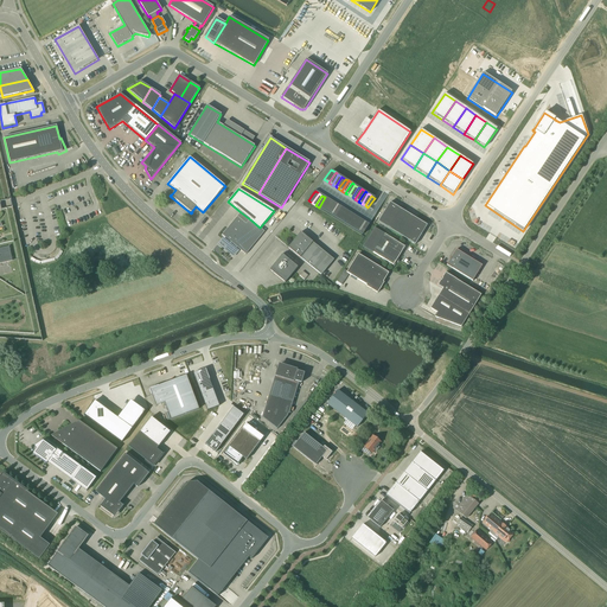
[(328,199),(325,197),(319,208),(321,209),(328,199)]
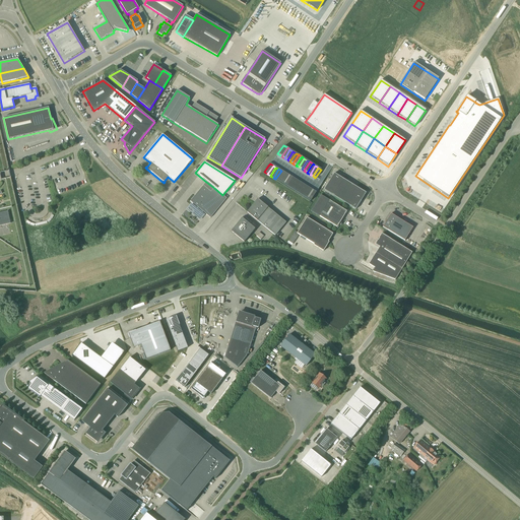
[(283,173),(281,171),(275,179),(278,181),(283,173)]
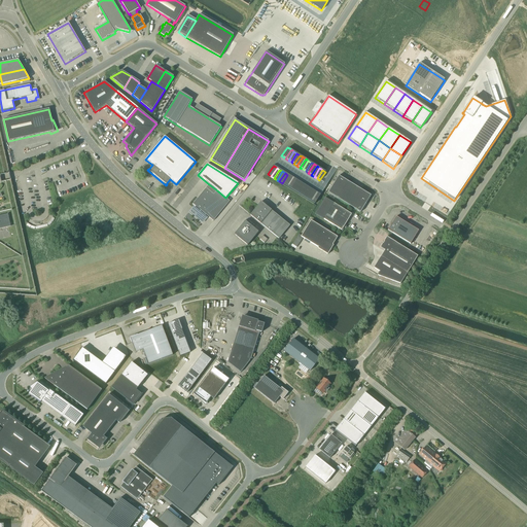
[(290,176),(287,175),(282,183),(285,185),(290,176)]
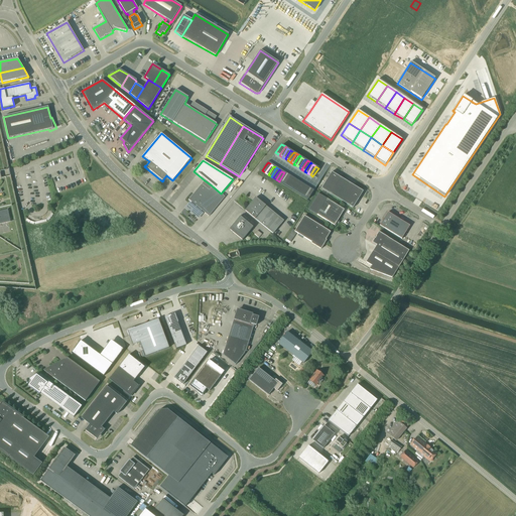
[(287,174),(284,172),(279,181),(282,183),(287,174)]
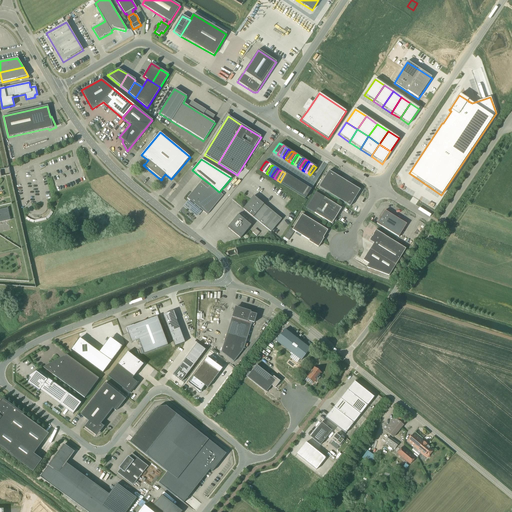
[(319,187),(332,195),(350,207),(360,190),(329,171),(319,187)]
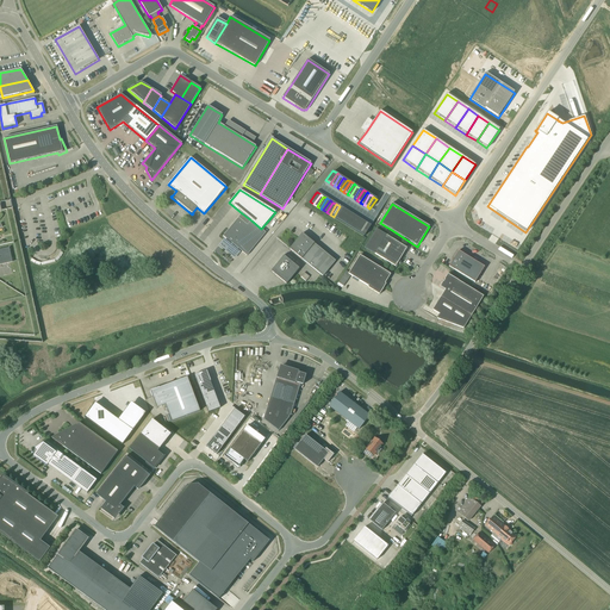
[(228,216),(230,213),(229,213),(234,210),(229,205),(223,211),(228,216)]
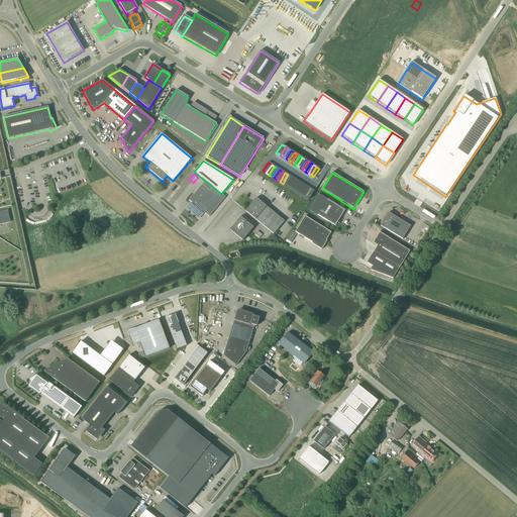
[(291,177),(288,175),(283,184),(285,185),(291,177)]
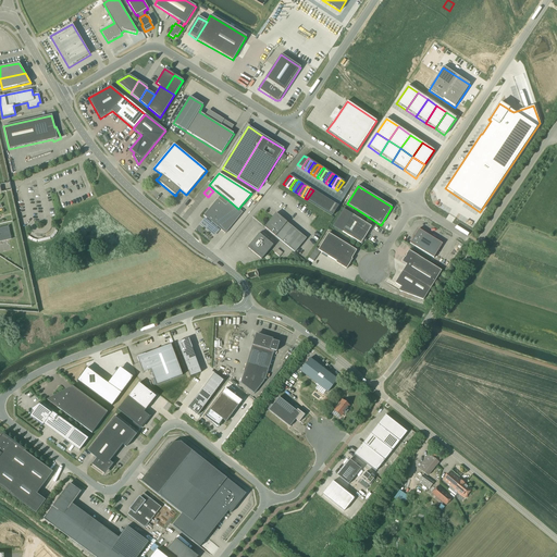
[(316,193),(313,190),(307,199),(310,201),(316,193)]
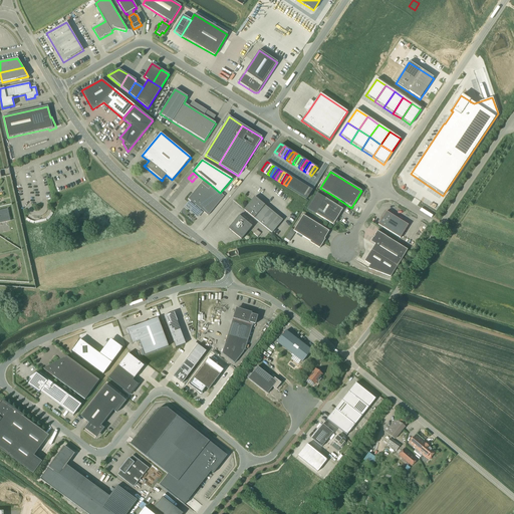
[(294,179),(291,178),(286,186),(289,188),(294,179)]
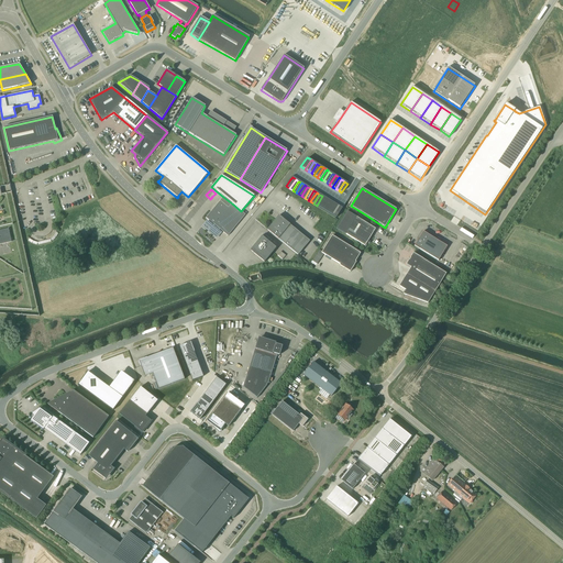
[(326,198),(322,196),(317,206),(319,207),(326,198)]
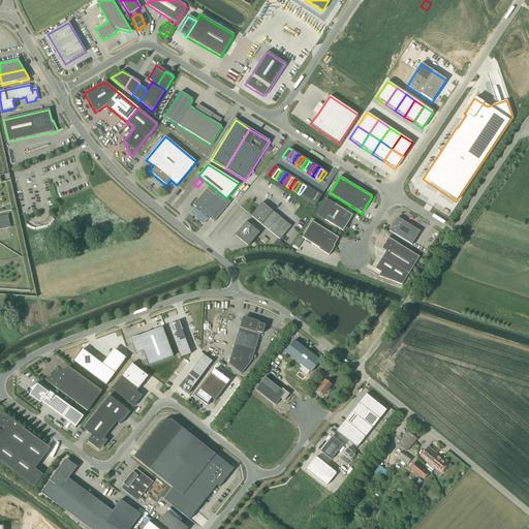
[(196,208),(193,212),(195,213),(194,214),(204,223),(208,219),(206,217),(207,216),(214,222),(230,201),(226,198),(218,191),(210,185),(207,189),(193,205),(196,208)]
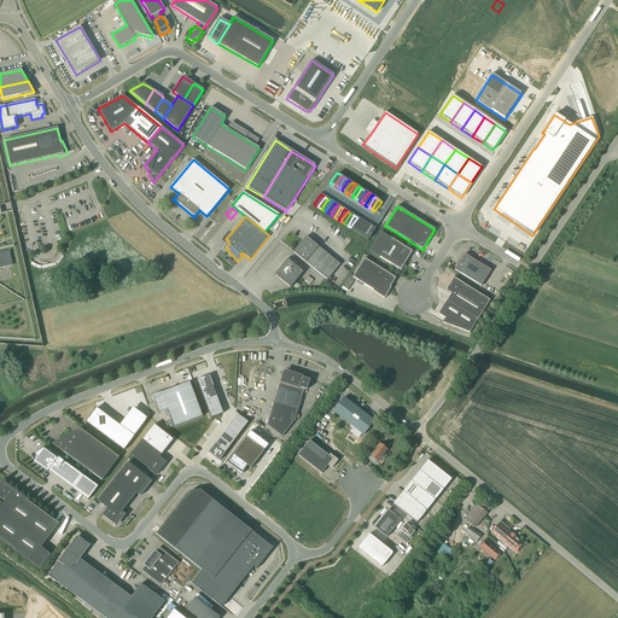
[(360,220),(357,217),(350,227),(354,229),(360,220)]
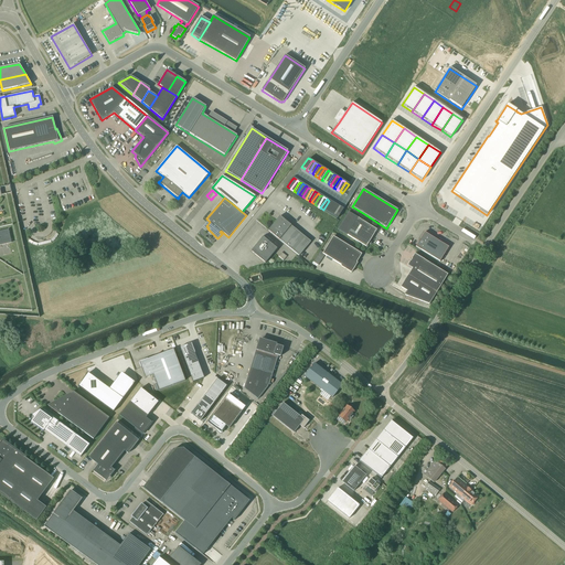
[(332,202),(329,201),(323,210),(327,212),(332,202)]
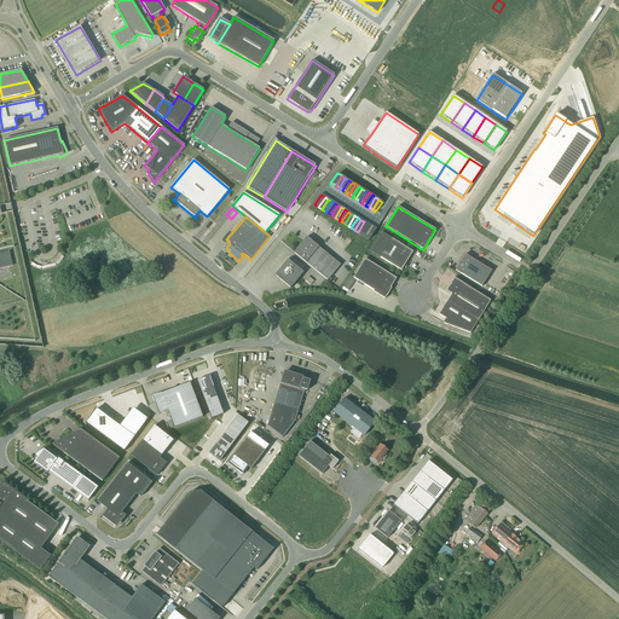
[(368,224),(364,221),(358,232),(360,235),(368,224)]
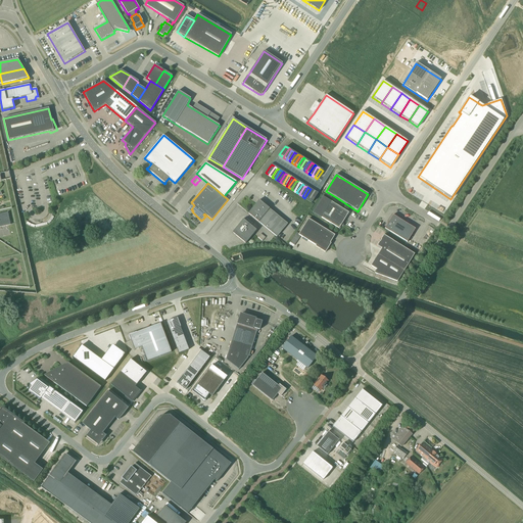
[(313,191),(311,189),(304,198),(307,199),(313,191)]
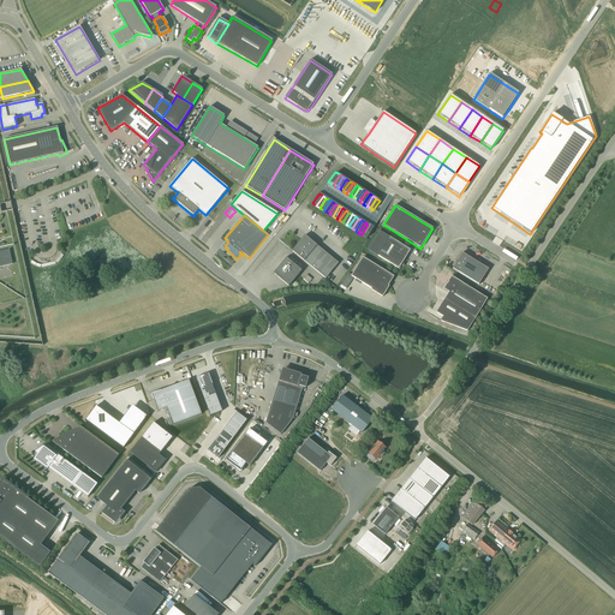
[(374,228),(368,225),(362,234),(368,238),(374,228)]
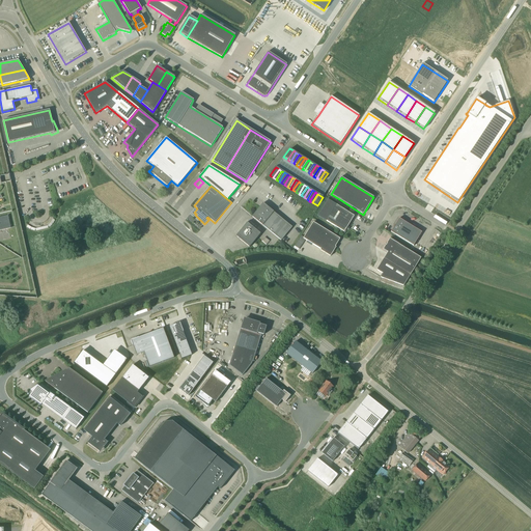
[(354,216),(327,199),(317,216),(335,226),(334,227),(344,233),(350,224),(348,224),(354,216)]
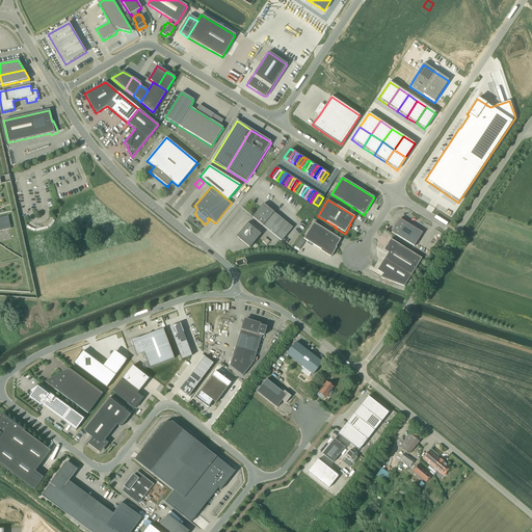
[(292,228),(263,204),(253,217),(282,241),(292,228)]
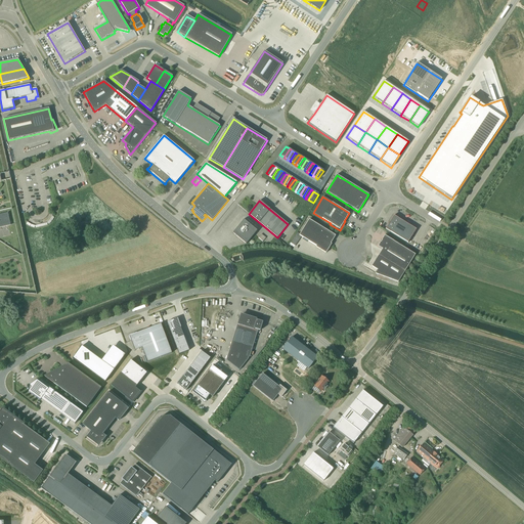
[(289,208),(292,212),(299,207),(296,203),(289,208)]
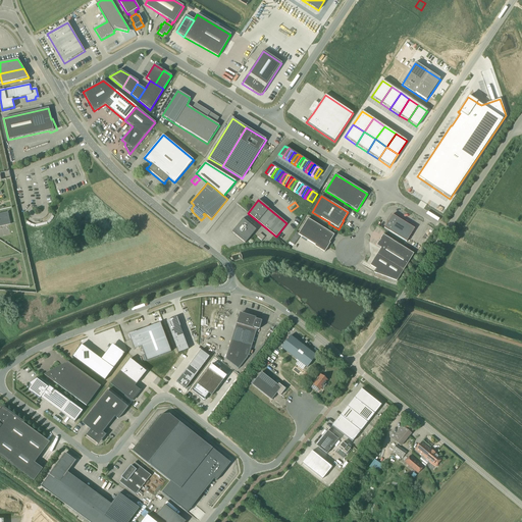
[(0,226),(10,224),(8,212),(0,213),(0,226)]
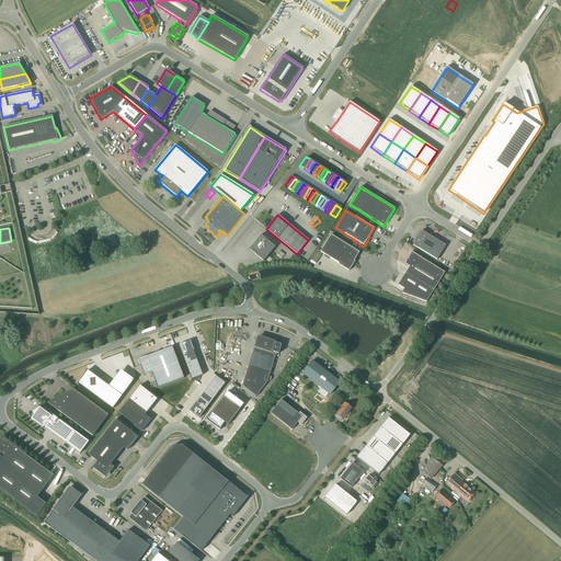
[(436,260),(445,245),(426,233),(422,231),(412,245),(418,248),(436,260)]
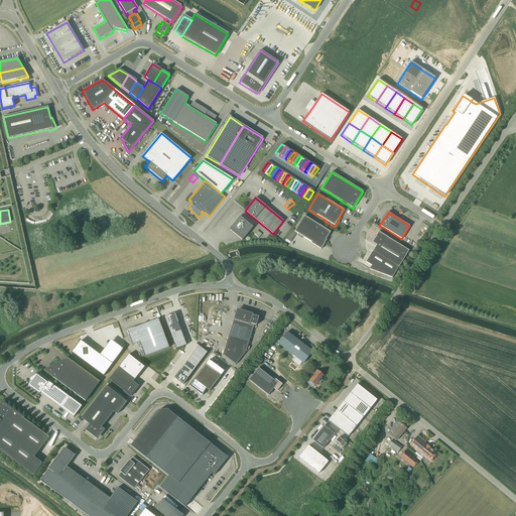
[(290,234),(286,240),(290,242),(295,234),(296,233),(311,243),(310,243),(320,249),(327,241),(326,240),(331,232),(304,216),(295,231),(292,230),(290,234)]
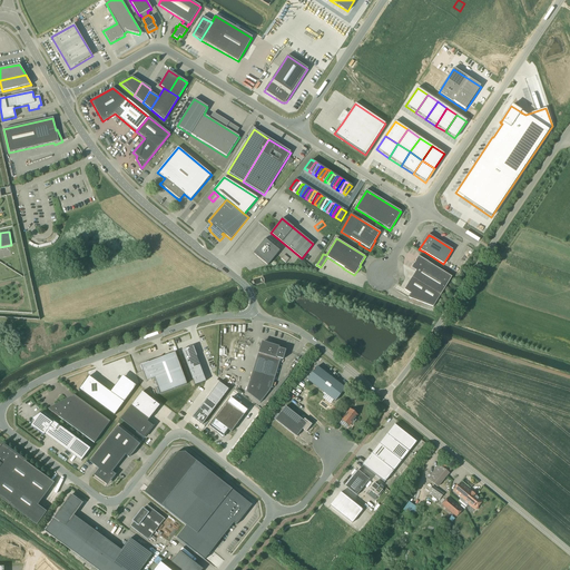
[(253,254),(258,258),(267,266),(279,252),(265,239),(253,254)]
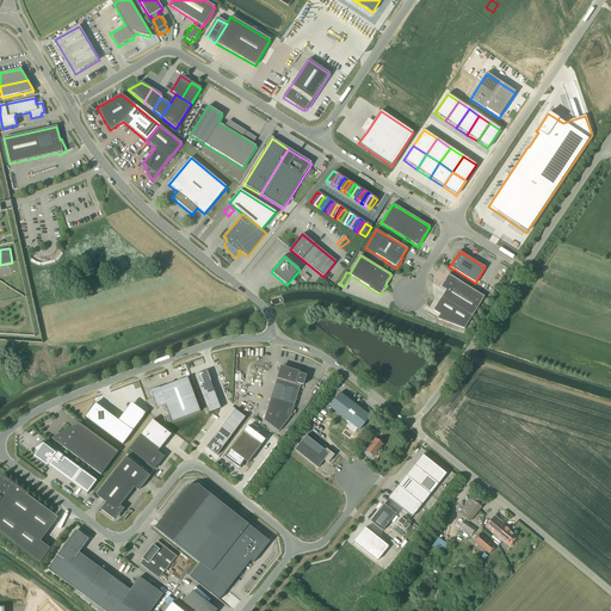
[(440,298),(433,312),(440,315),(437,320),(464,329),(471,318),(483,297),(452,277),(448,275),(446,277),(440,288),(445,291),(440,298)]
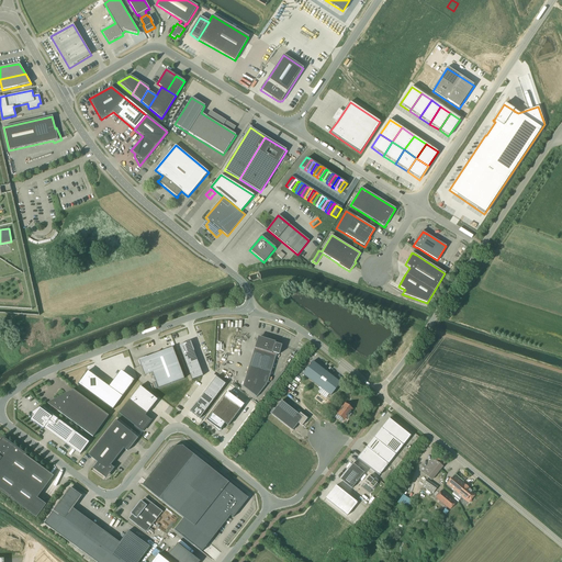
[(262,339),(257,338),(243,386),(257,397),(266,385),(267,383),(268,383),(277,355),(279,355),(282,346),(279,345),(280,344),(263,338),(262,339)]
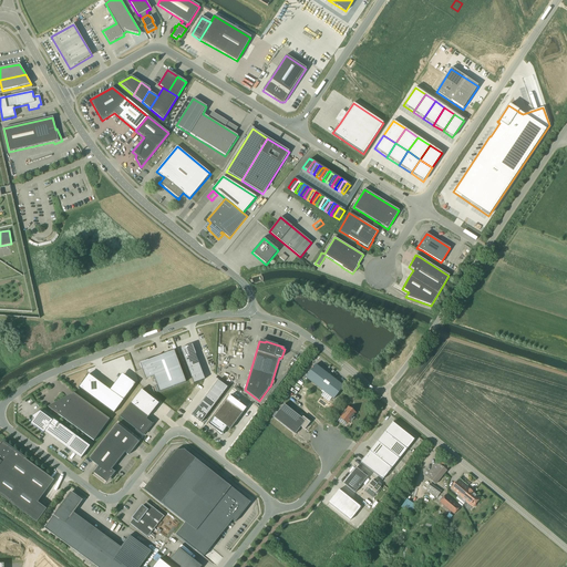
[(192,344),(181,349),(194,383),(205,380),(195,354),(196,354),(192,344)]
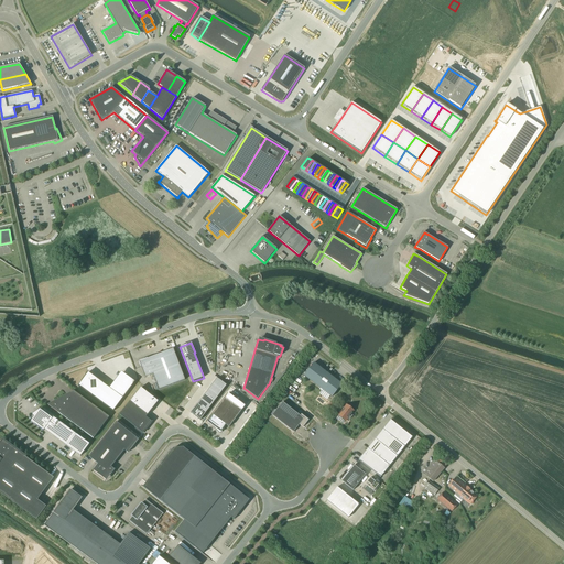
[(185,380),(173,349),(147,359),(147,358),(139,361),(141,367),(144,378),(153,375),(159,390),(185,380)]
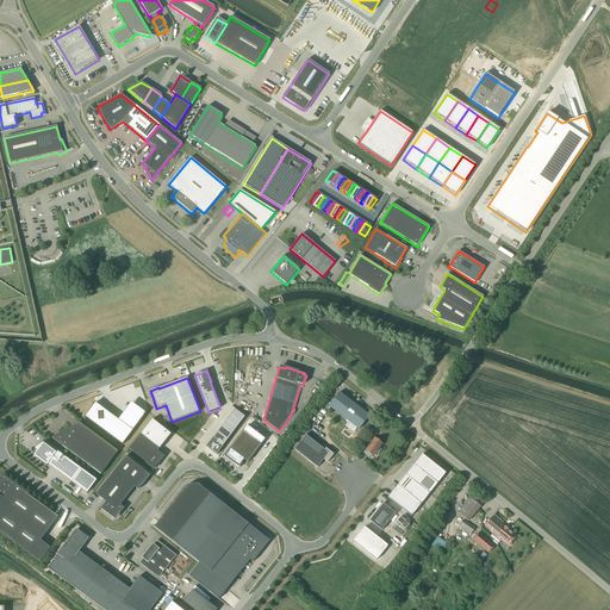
[(359,430),(368,417),(338,393),(329,406),(359,430)]
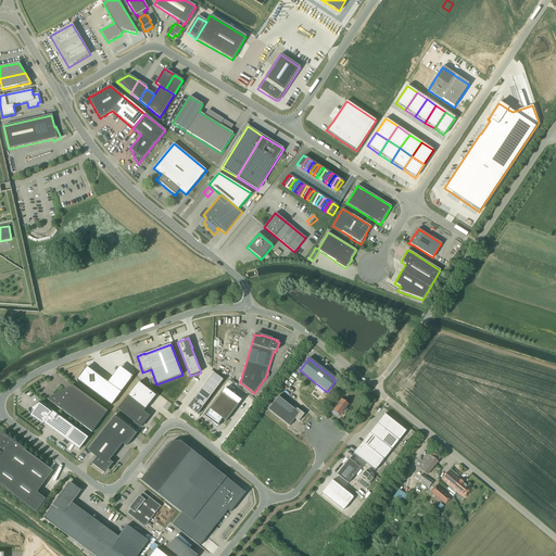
[(87,367),(76,381),(111,406),(121,393),(121,392),(108,383),(87,367)]
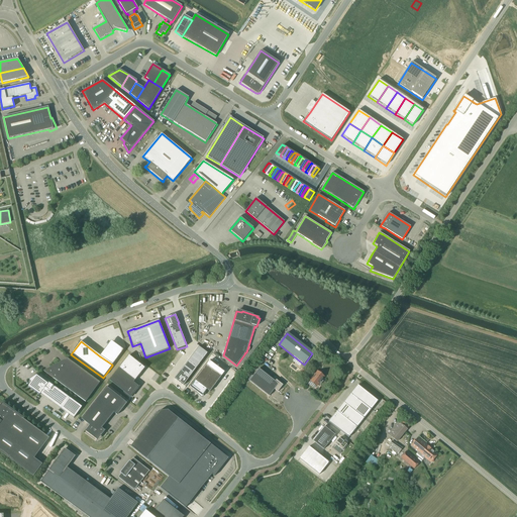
[(181,371),(175,379),(184,386),(207,353),(199,346),(181,371)]
